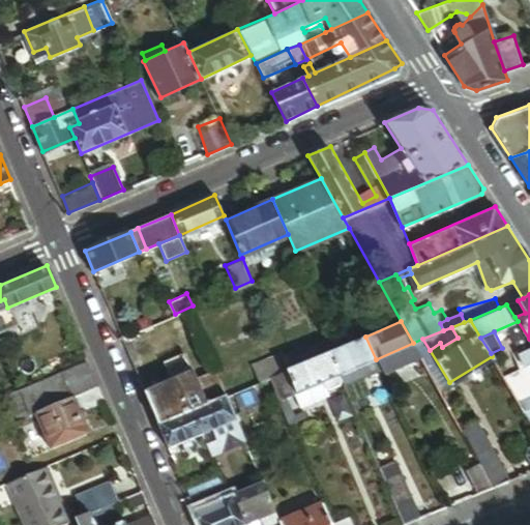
[(376,359),(365,337),(329,352),(340,375),(343,383),(380,368),(376,359)]
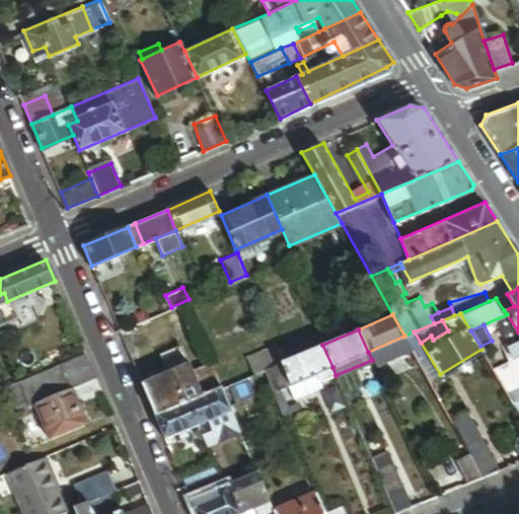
[(414,332),(404,336),(429,380),(440,374),(421,343),(414,332)]
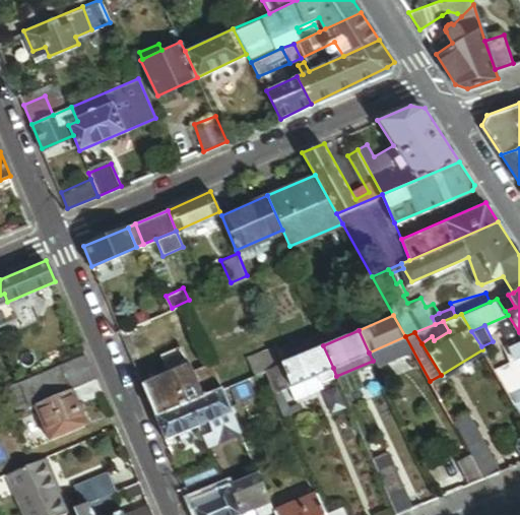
[(265,370),(284,361),(277,344),(250,357),(257,373),(265,370)]
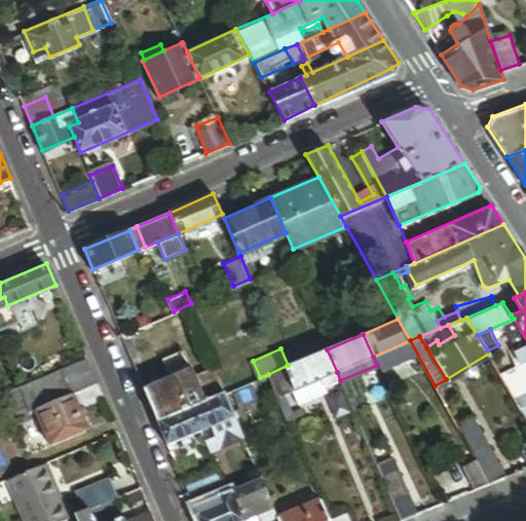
[(337,372),(327,349),(288,365),(268,374),(277,397),(320,379),(322,383),(327,385),(336,381),(338,377),(336,372),(337,372)]
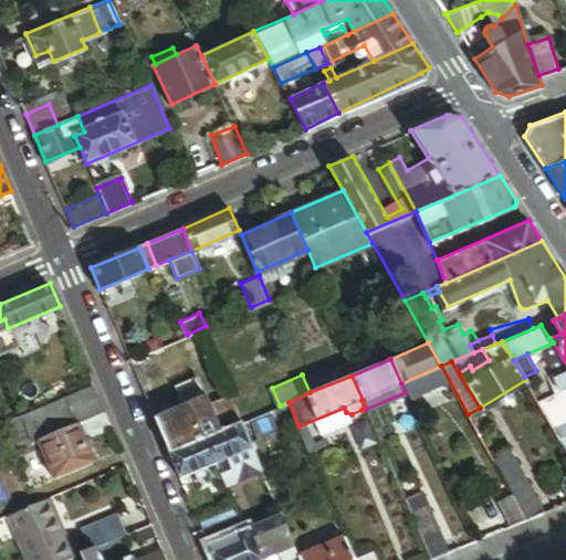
[(104,411),(94,387),(70,397),(69,395),(11,421),(16,432),(25,428),(32,443),(39,440),(104,411)]
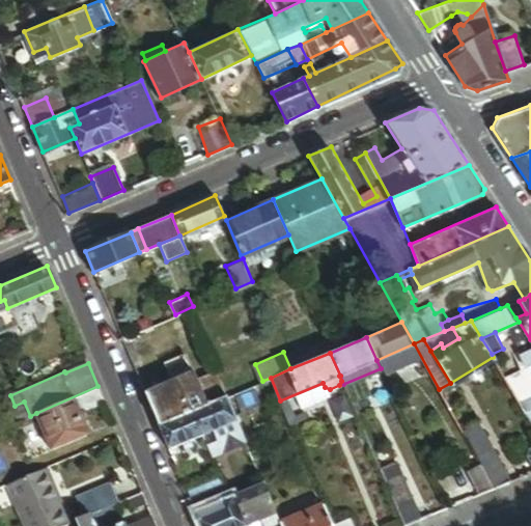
[(216,368),(197,376),(195,370),(144,391),(159,422),(193,409),(226,394),(216,368)]
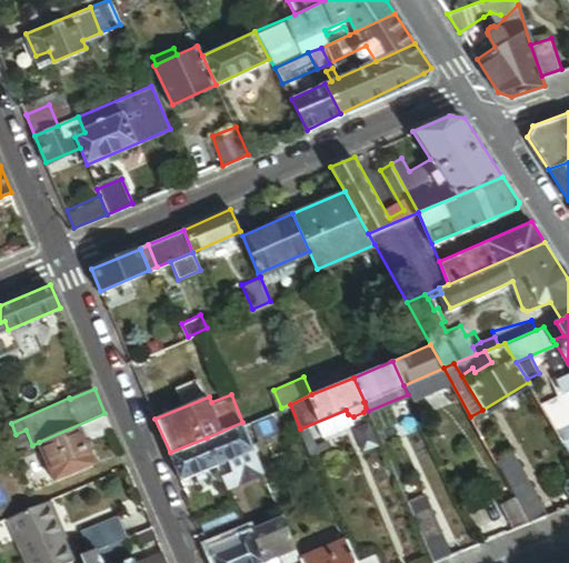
[(105,413),(39,442),(55,479),(95,462),(85,440),(111,429),(105,413)]
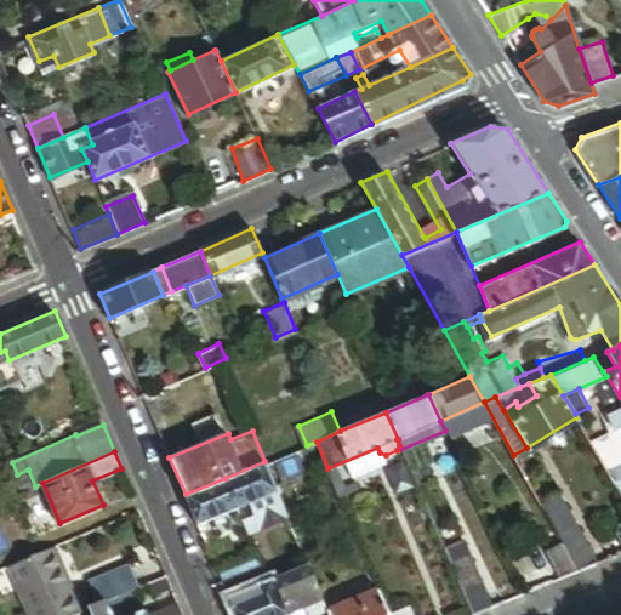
[(620,459),(607,466),(620,489),(620,488),(620,459)]
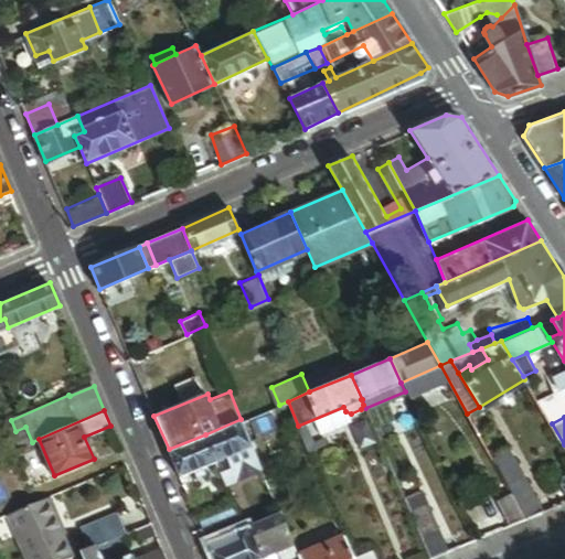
[(252,444),(241,419),(205,434),(216,460),(252,444)]
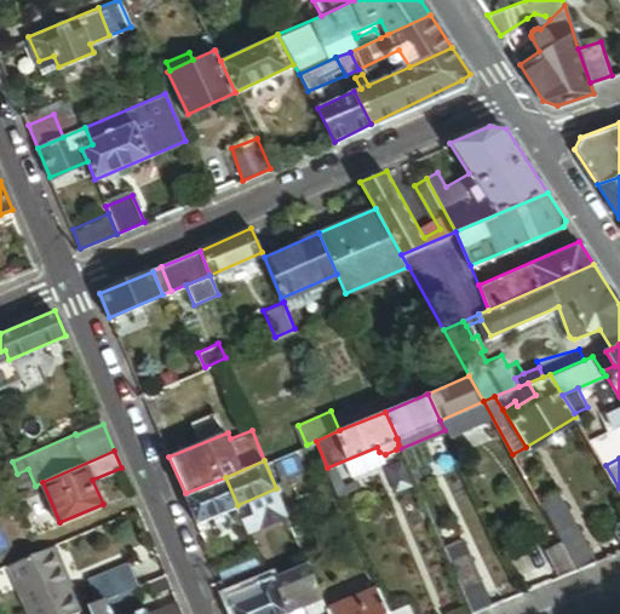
[(237,505),(225,477),(185,493),(197,522),(237,505)]
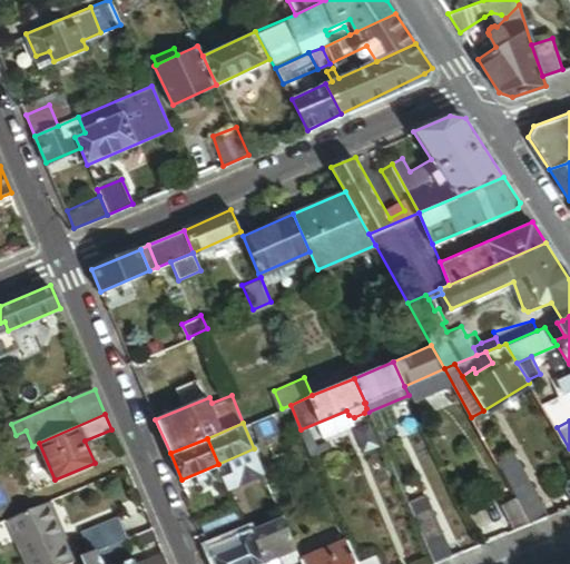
[(264,473),(254,448),(218,464),(228,488),(264,473)]
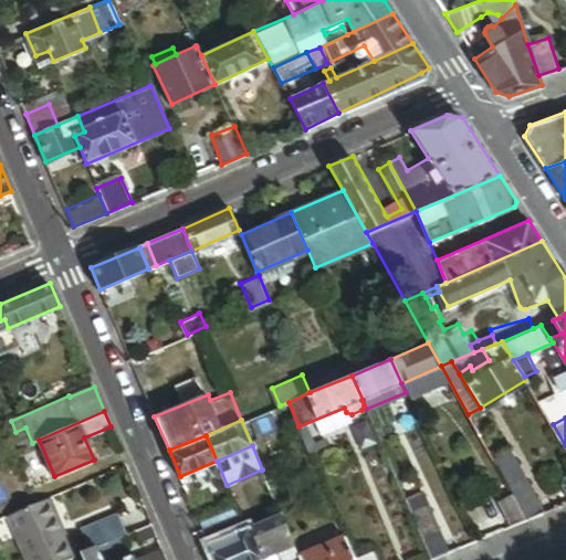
[(511,524),(526,517),(506,483),(493,460),(484,463),(486,468),(484,471),(500,499),(498,500),(511,524)]
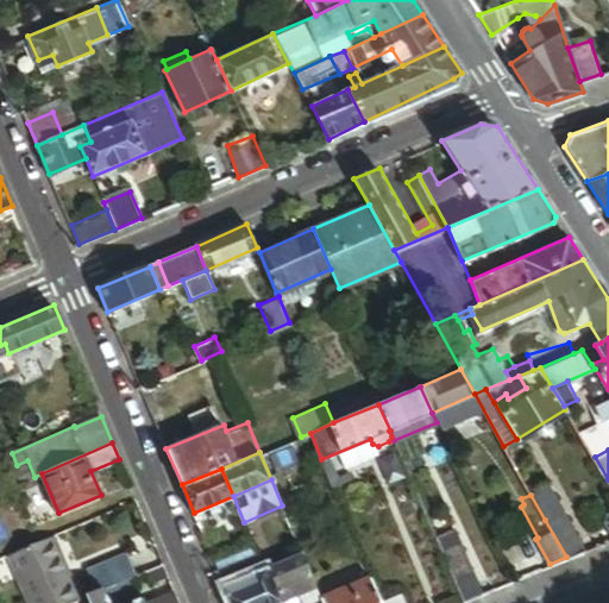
[(566,557),(585,550),(563,512),(545,520),(566,557)]
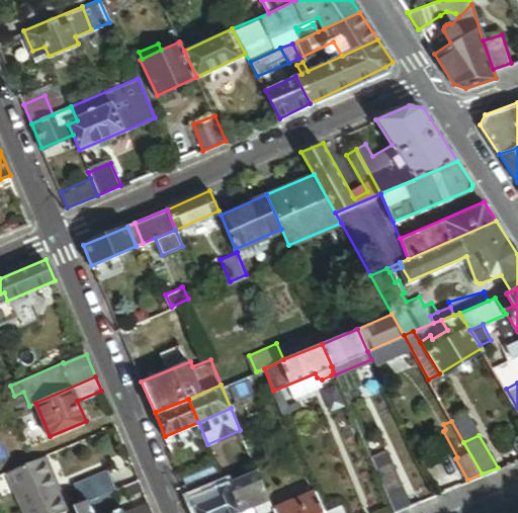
[(386,448),(369,455),(394,511),(411,504),(386,448)]
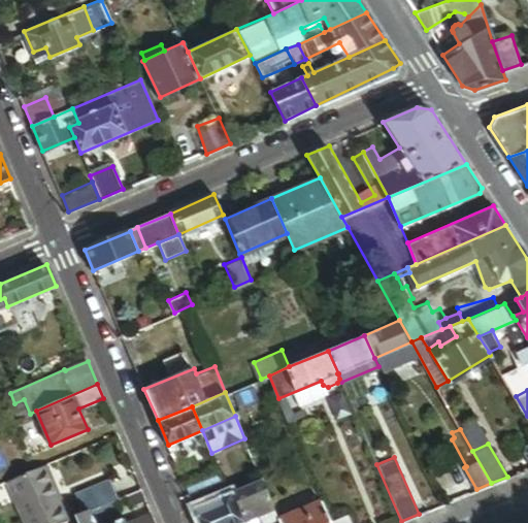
[(46,463),(8,480),(26,522),(59,522),(70,519),(63,501),(57,504),(50,487),(56,484),(46,463)]
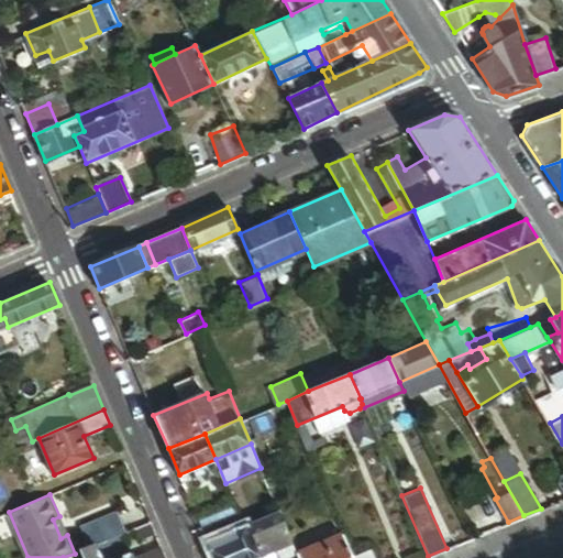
[(233,501),(197,516),(202,529),(239,514),(233,501)]
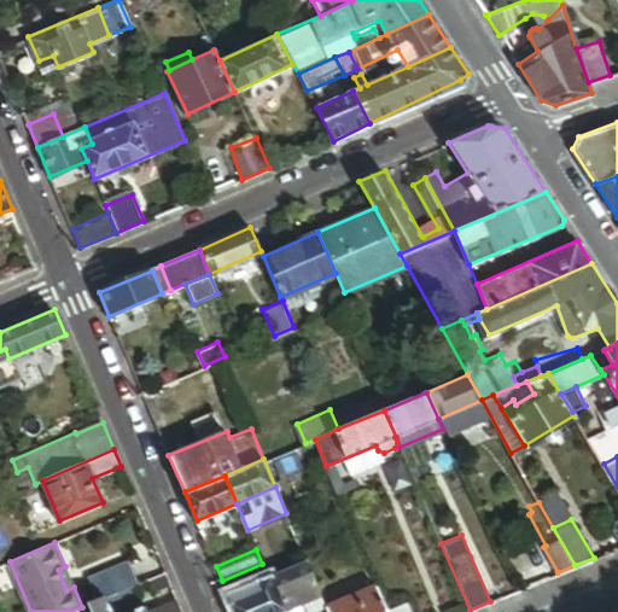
[(105,596),(138,582),(128,559),(88,576),(98,599),(105,596)]
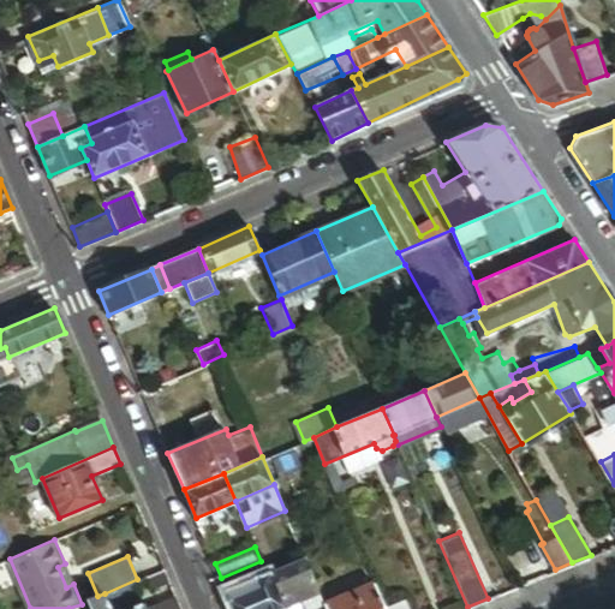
[(314,580),(304,556),(270,571),(280,595),(314,580)]
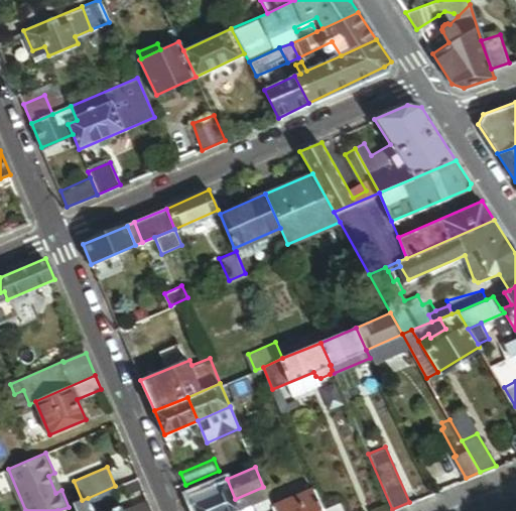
[(142,486),(138,476),(115,486),(88,498),(92,507),(142,486)]
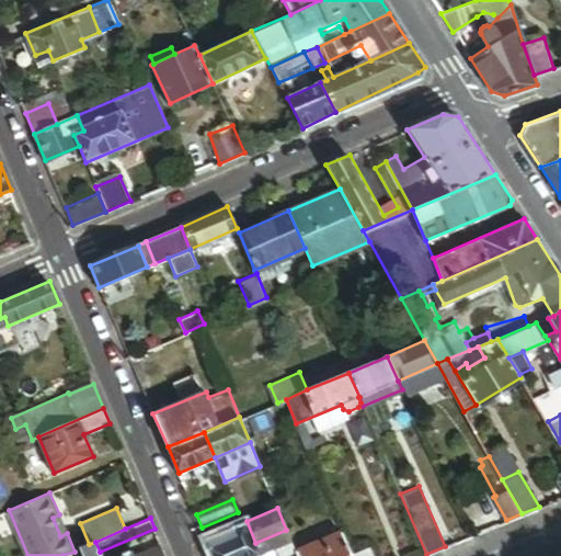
[(255,543),(247,521),(245,520),(206,536),(214,555),(251,555),(260,553),(255,543)]
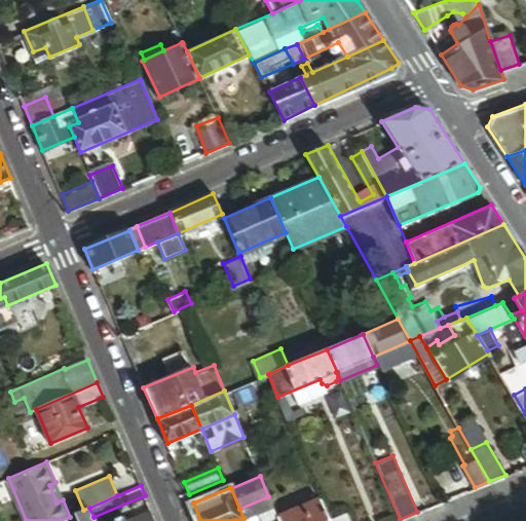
[(329,520),(328,519),(320,498),(276,516),(278,520),(329,520)]
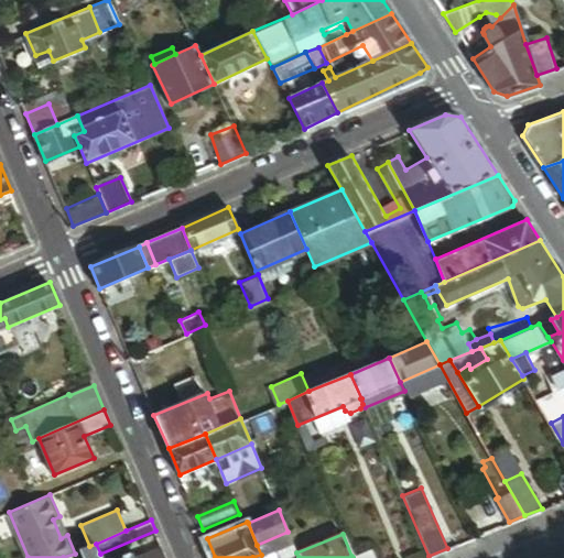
[(96,544),(89,546),(79,550),(83,557),(132,557),(132,556),(131,554),(119,557),(101,557),(100,554),(96,544)]
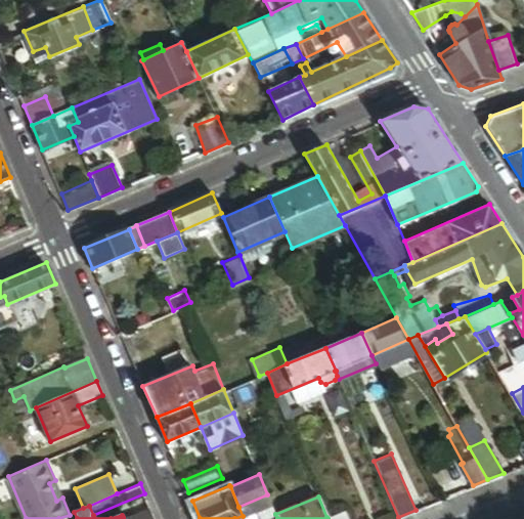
[(155,518),(149,506),(123,517),(123,518),(155,518)]
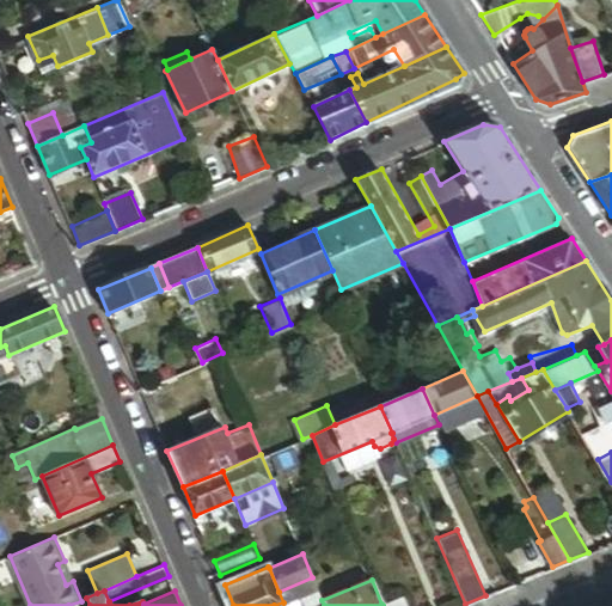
[(383,605),(407,605),(403,595),(381,604),(383,605)]
